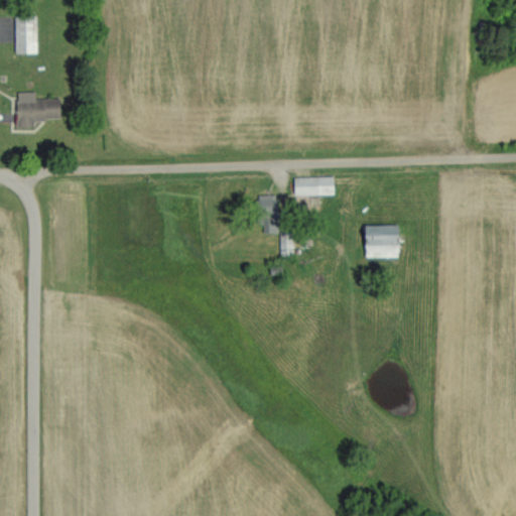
[(16,52),(38,52),(37,14),(16,14),(16,52)]
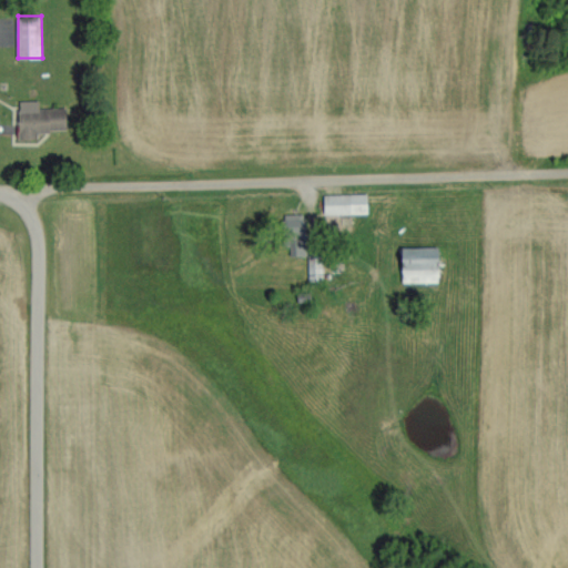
[(40,109),(40,100),(20,101),(21,139),(40,138),(40,131),(69,130),(69,107),(40,109)]
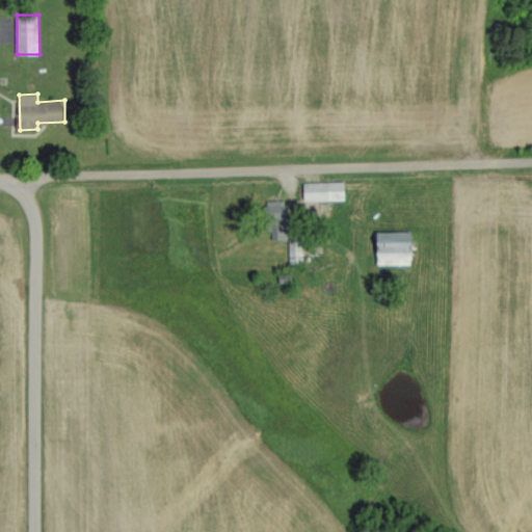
[(346,200),(346,181),(306,182),(306,201),(346,200)]
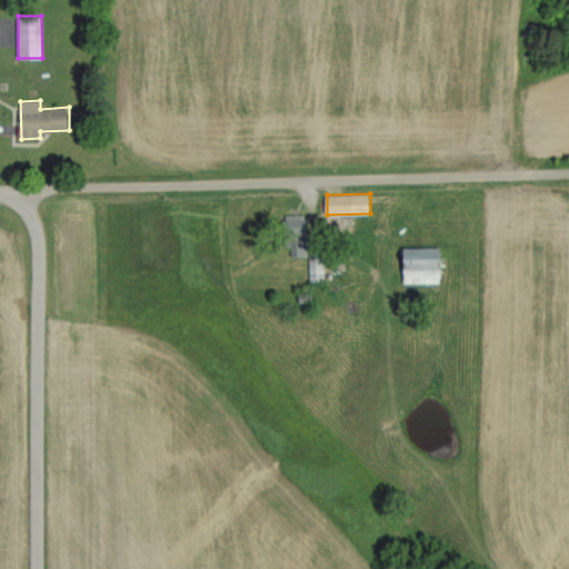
[(290,257),(309,256),(307,213),(288,213),(290,257)]
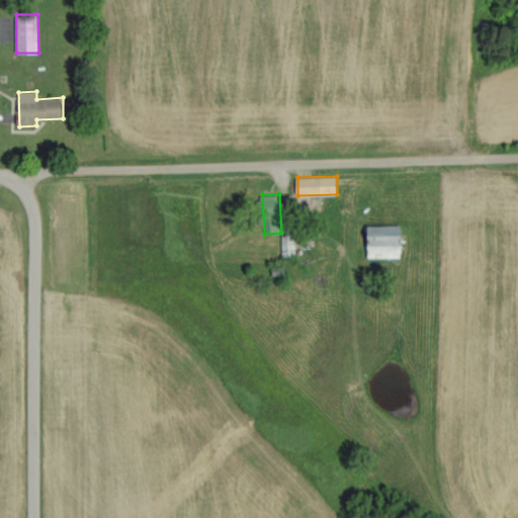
[(404,258),(404,226),(369,225),(368,257),(404,258)]
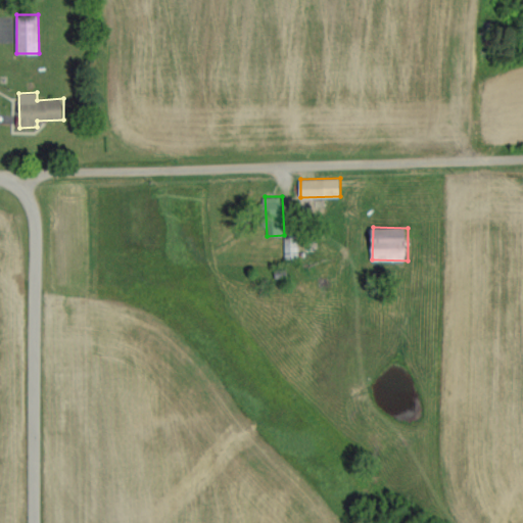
[(299,258),(298,233),(285,234),(285,259),(299,258)]
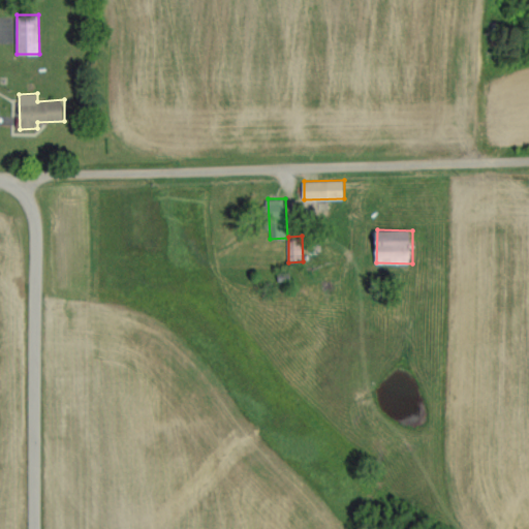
All buildings are outlined.
